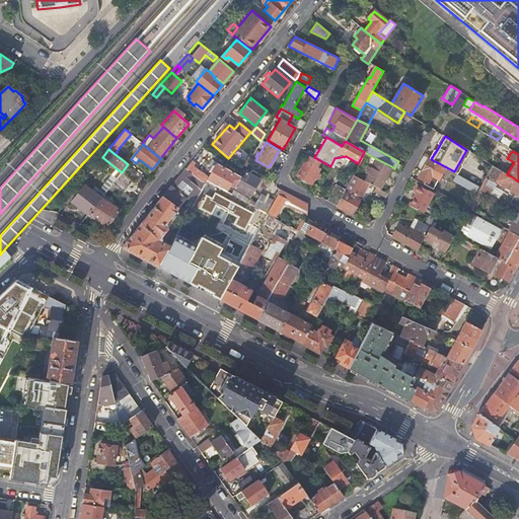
[(308,156),(296,176),(310,184),(319,169),(316,167),(318,162),(308,156)]
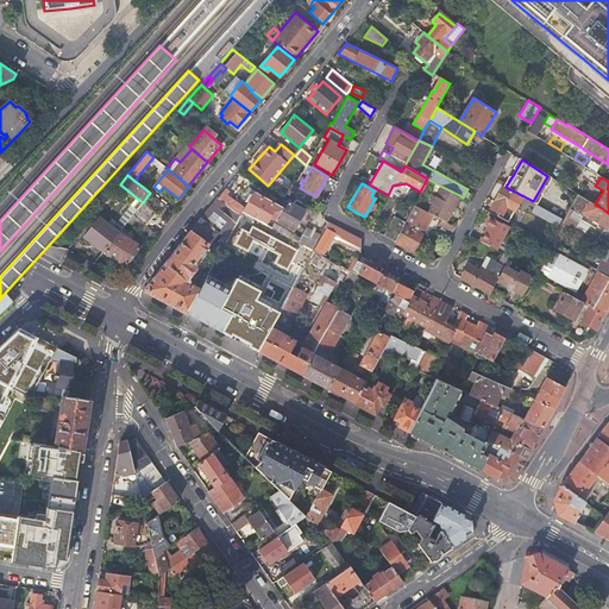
[(440,219),(444,221),(459,195),(443,187),(428,213),(432,215),(440,219)]
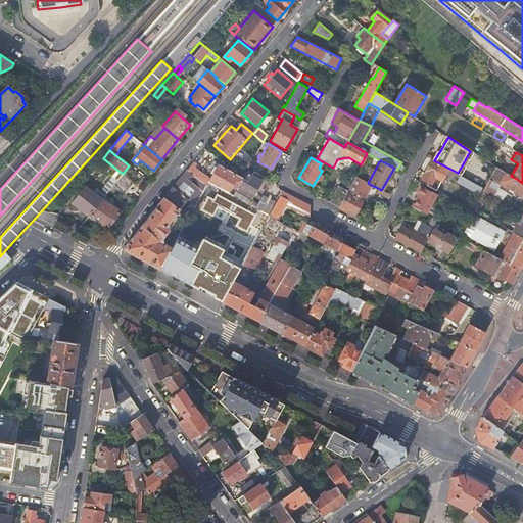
[(427,186),(436,191),(447,170),(431,160),(424,173),(421,179),(428,183),(427,186)]
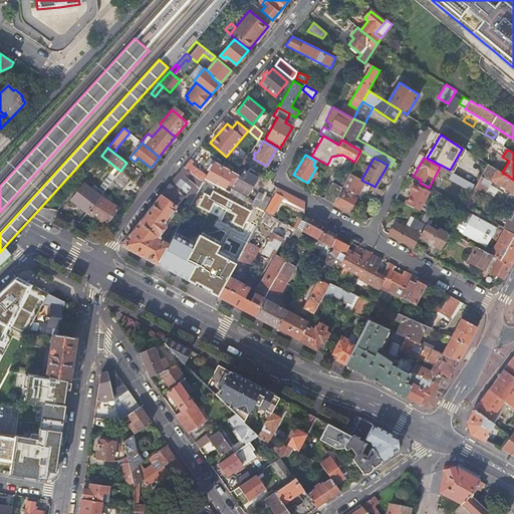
[(248,195),(260,174),(249,168),(247,173),(244,171),(240,177),(215,163),(214,164),(212,163),(207,170),(209,171),(206,176),(192,165),(193,163),(190,160),(184,168),(204,183),(206,180),(225,190),(228,184),(248,195)]
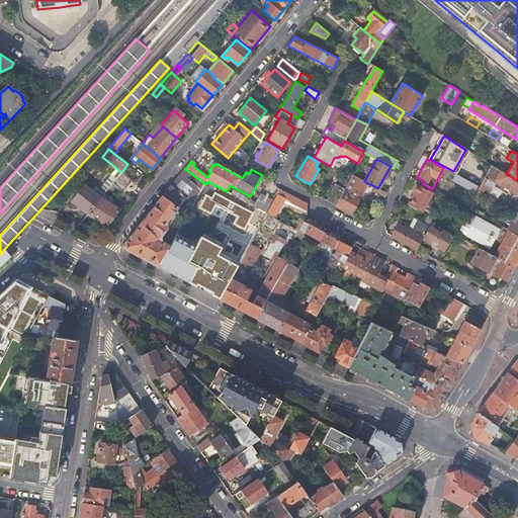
[(499,171),(492,166),(486,176),(493,181),(499,171)]
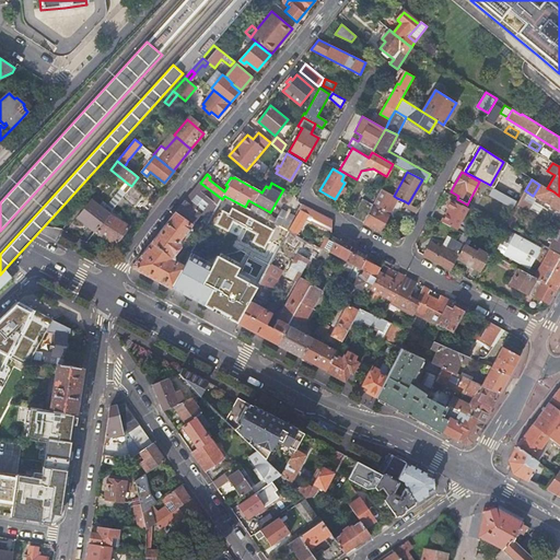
[(132,268),(171,288),(183,267),(175,261),(174,256),(176,253),(177,254),(183,248),(181,246),(179,243),(178,242),(199,216),(200,214),(205,218),(209,221),(222,199),(200,183),(132,268)]
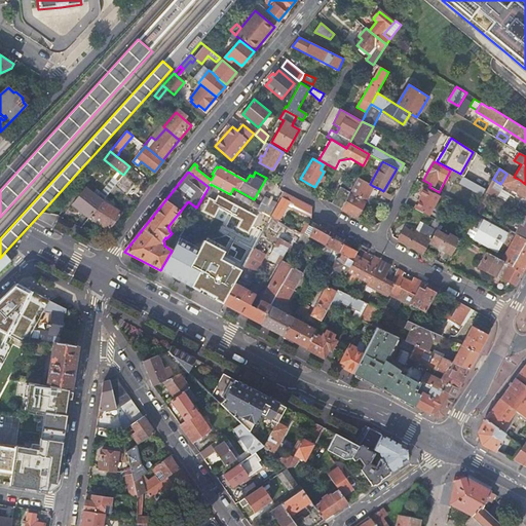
[(118,181),(115,185),(123,192),(126,194),(135,184),(123,175),(118,181)]
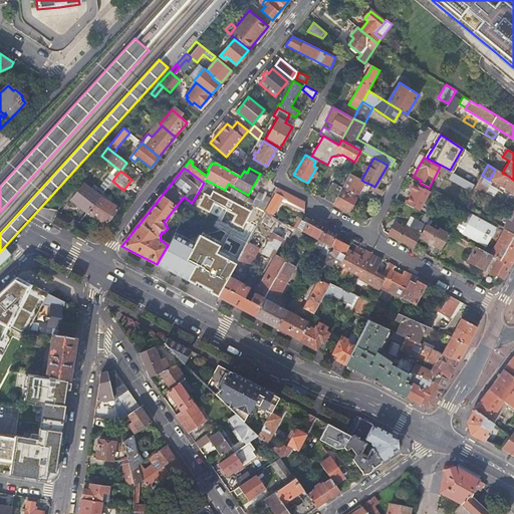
[(454,171),(450,177),(471,190),(475,183),(454,171)]
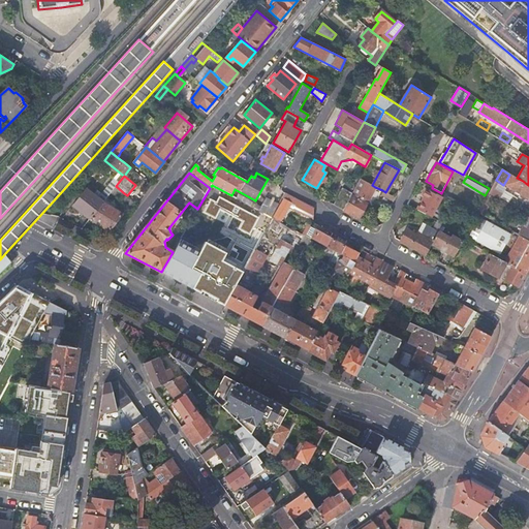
[(343,210),(359,218),(362,212),(365,213),(366,210),(364,209),(375,187),(372,185),(361,178),(352,193),(343,210)]
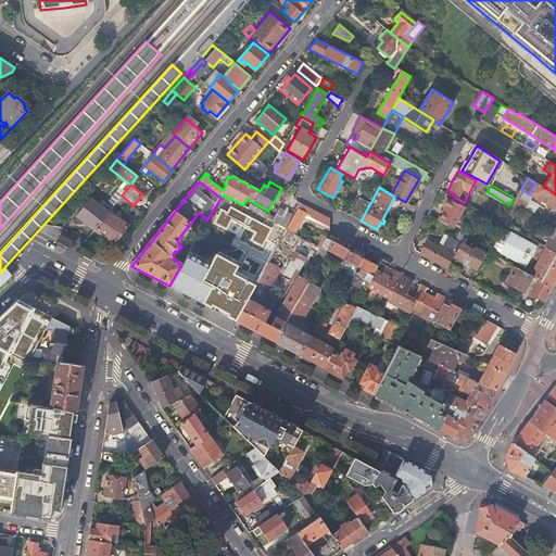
[(543,187),(536,198),(555,209),(555,194),(550,190),(543,187)]
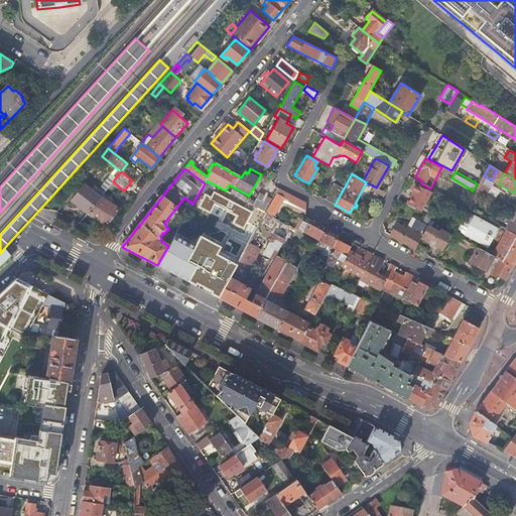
[(109,186),(117,192),(121,188),(113,181),(109,186)]
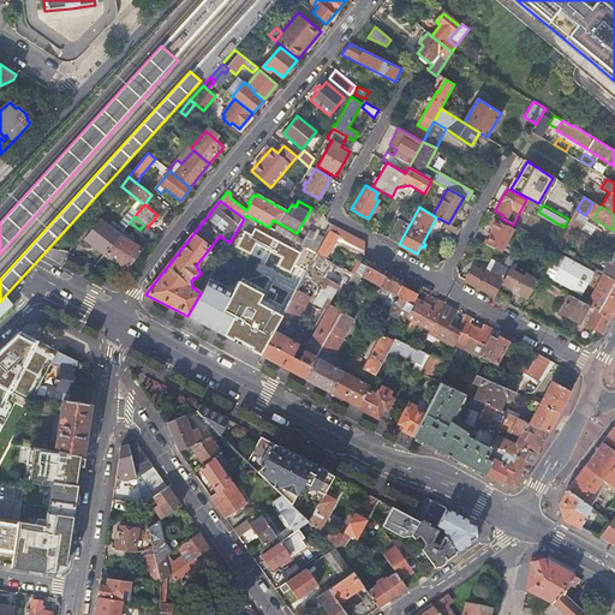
[(84,238),(105,255),(119,236),(105,224),(106,221),(103,219),(101,221),(99,220),(84,238)]
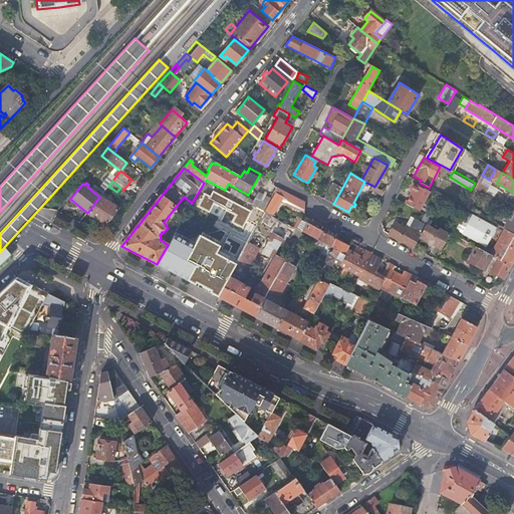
[(332,183),(323,199),(328,201),(333,204),(342,188),(332,183)]
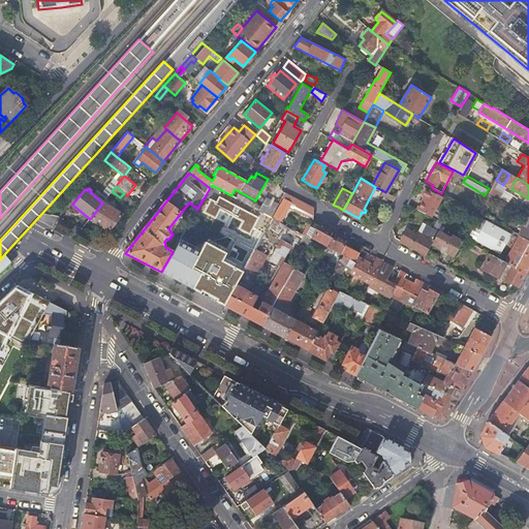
[(424,197),(416,210),(430,217),(440,196),(426,189),(422,196),(424,197)]
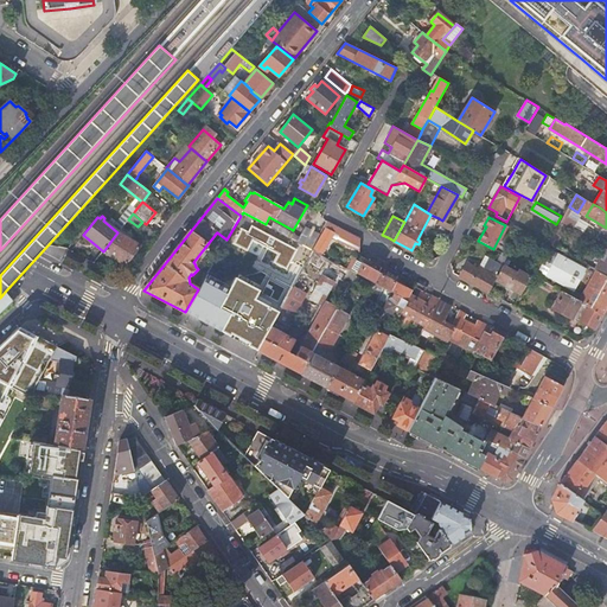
[(452,231),(454,227),(442,221),(439,218),(436,224),(452,231)]
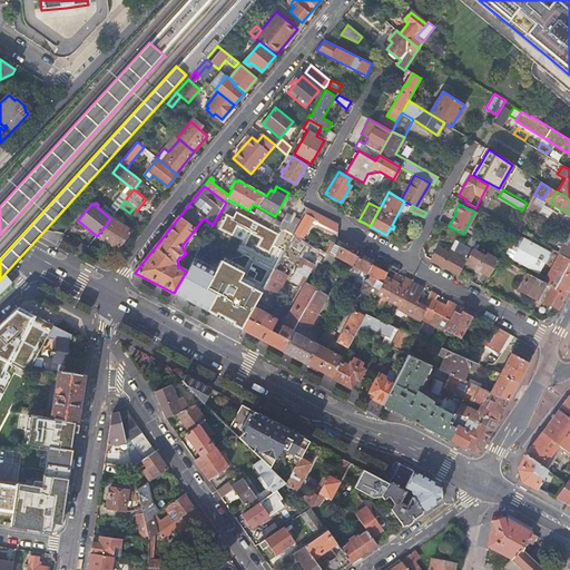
[(127,216),(141,228),(145,224),(147,220),(137,210),(134,208),(129,213),(127,216)]
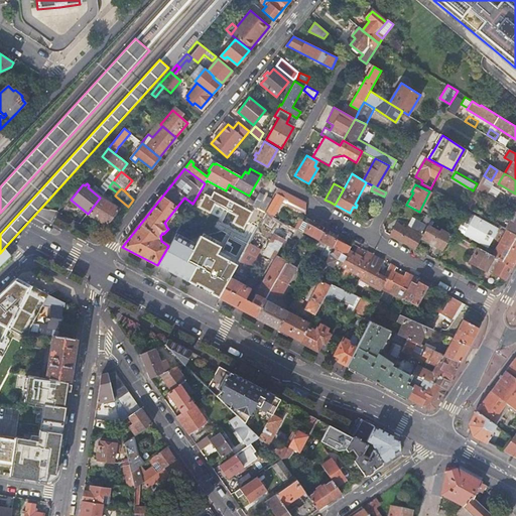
[(306,204),(279,189),(276,194),(277,195),(267,212),(274,216),(284,198),(288,200),(287,205),(306,214),(306,209),(306,204)]
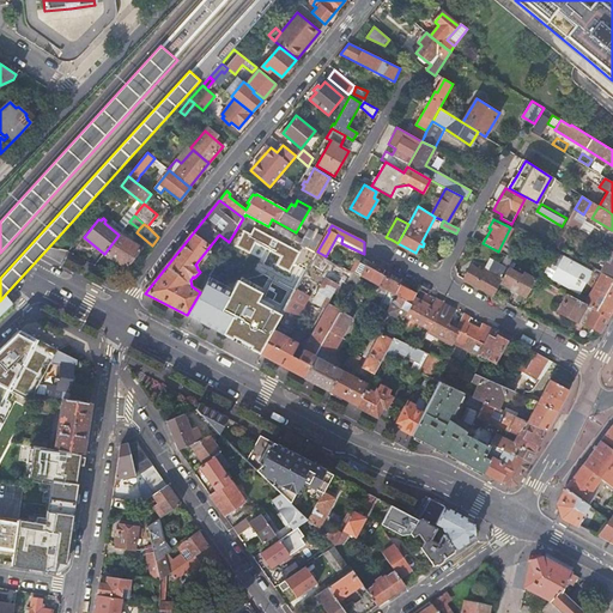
[(277,265),(289,272),(299,253),(254,228),(250,234),(244,230),(236,246),(249,253),(255,243),(280,256),(277,265)]
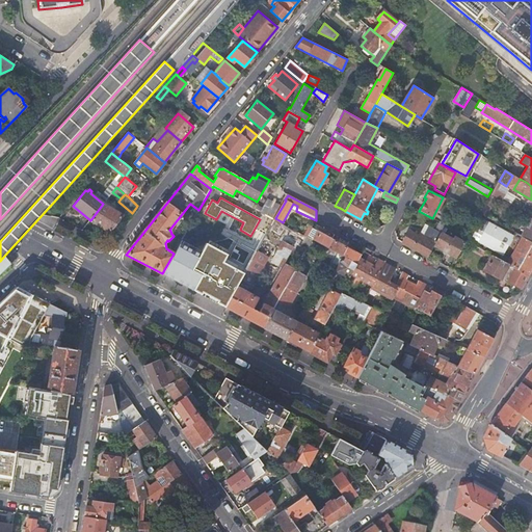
[(273,219),(281,206),(268,198),(261,212),(273,219)]
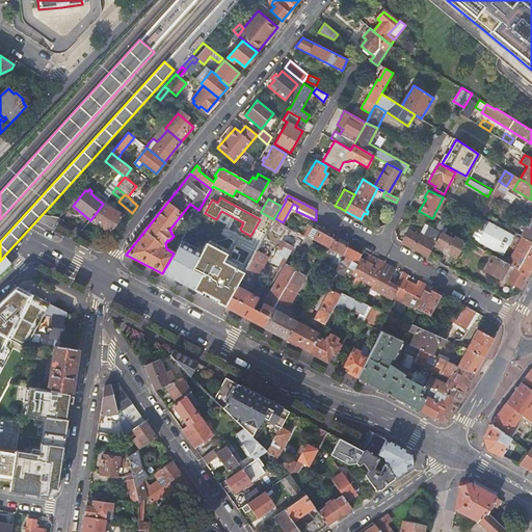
[(103,204),(90,220),(109,232),(123,216),(103,204)]
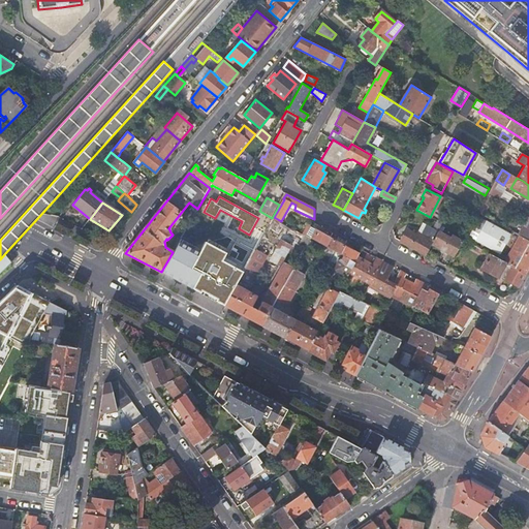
[(272,218),(265,214),(261,219),(270,224),(273,218),(272,217),(272,218)]
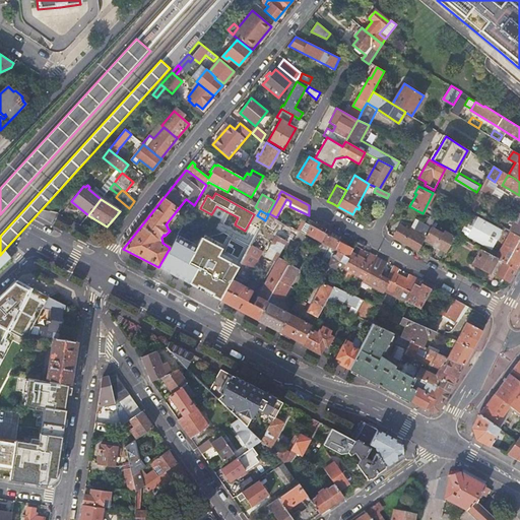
[(313,221),(308,218),(301,232),(306,235),(319,242),(320,242),(327,230),(319,225),(317,230),(310,225),(313,221)]
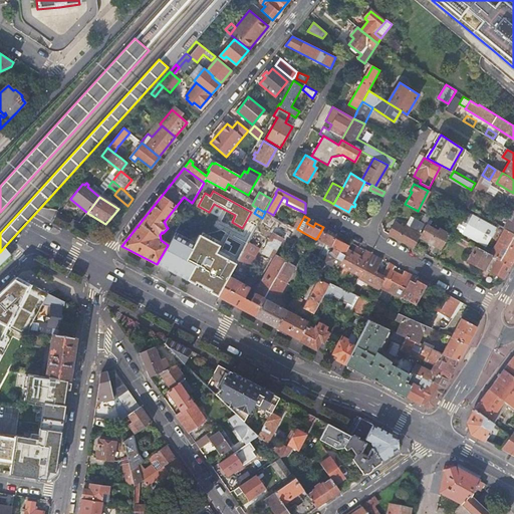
[(513,217),(512,217),(510,219),(513,221),(512,222),(508,220),(504,228),(505,229),(513,233),(513,217)]
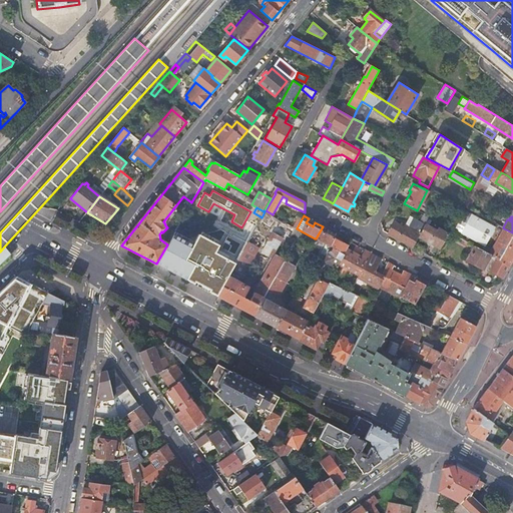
[(493,229),(471,217),(465,229),(486,241),(493,229)]
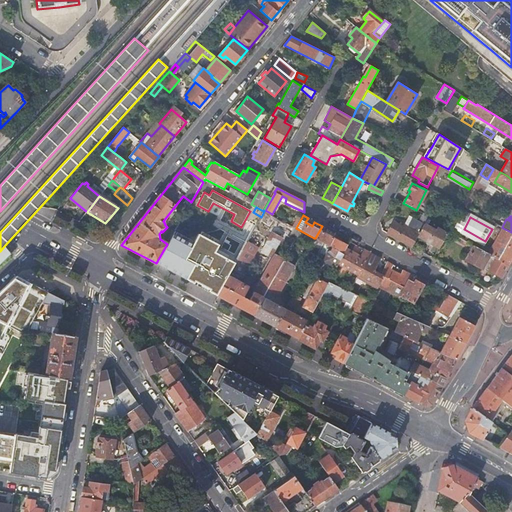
[(387,233),(411,247),(417,236),(423,224),(411,218),(406,226),(404,225),(402,227),(393,222),(387,233)]
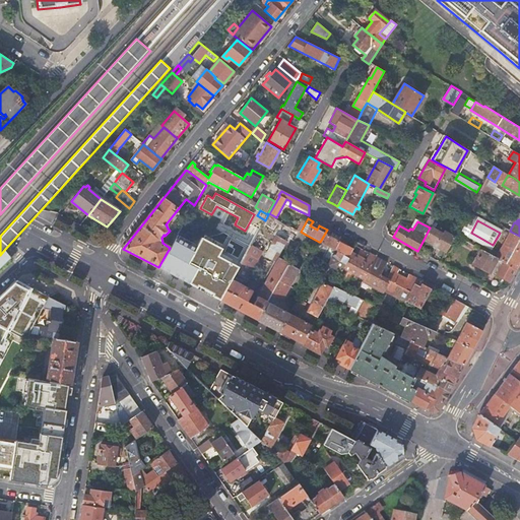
[(424,240),(446,252),(454,237),(444,232),(442,234),(430,228),(424,240)]
